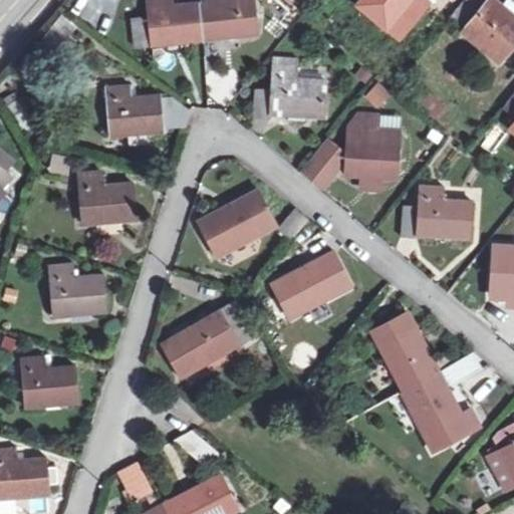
[(133,18),(136,45),(171,42),(170,37),(188,35),(189,40),(222,37),(222,31),(240,30),(240,35),(256,33),(252,0),(229,0),(229,1),(172,7),(171,0),(146,0),(149,17),(133,18)]
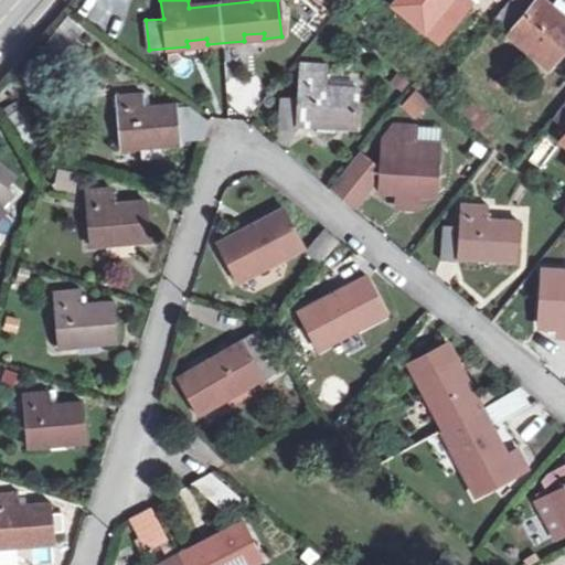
[(307,0),(290,0),(289,1),(291,8),(311,24),(322,12),(307,0)]
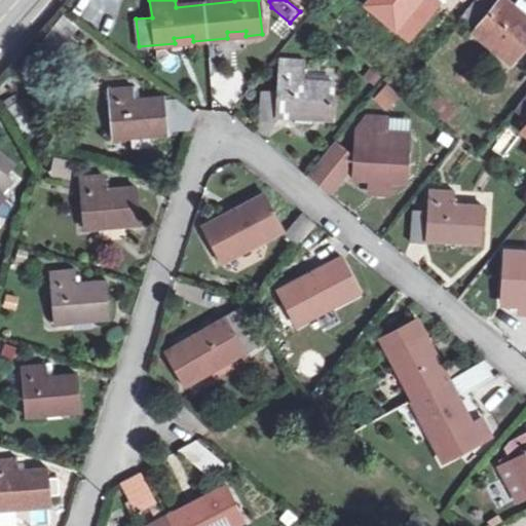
[(477,0),(461,19),(476,30),(474,31),(513,63),(525,46),(525,14),(508,0),(477,0)]
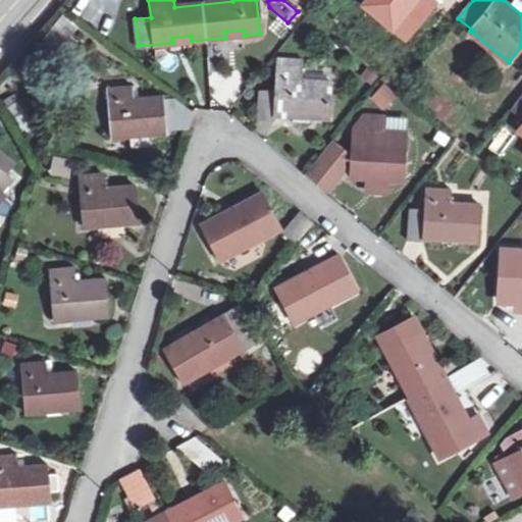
[(259,89),(258,118),(274,119),(275,113),(294,115),(295,109),(310,111),(310,116),(328,117),(331,82),(302,80),(303,59),(278,57),(276,90),(259,89)]
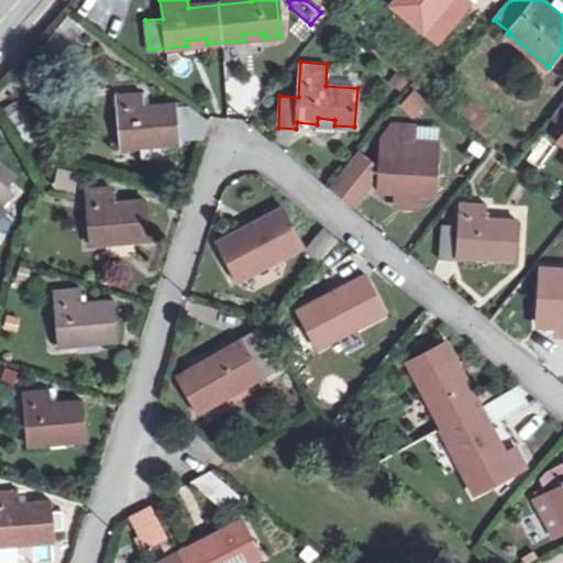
[(143,91),(118,94),(122,147),(142,146),(142,141),(159,140),(161,144),(163,144),(180,142),(179,140),(203,138),(207,121),(188,106),(177,107),(177,103),(144,107),(143,91)]
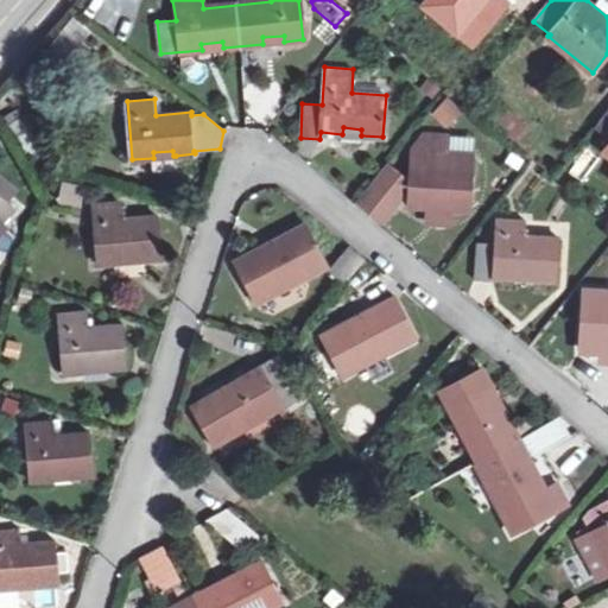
[(495,100),(483,113),(513,137),(524,124),(495,100)]
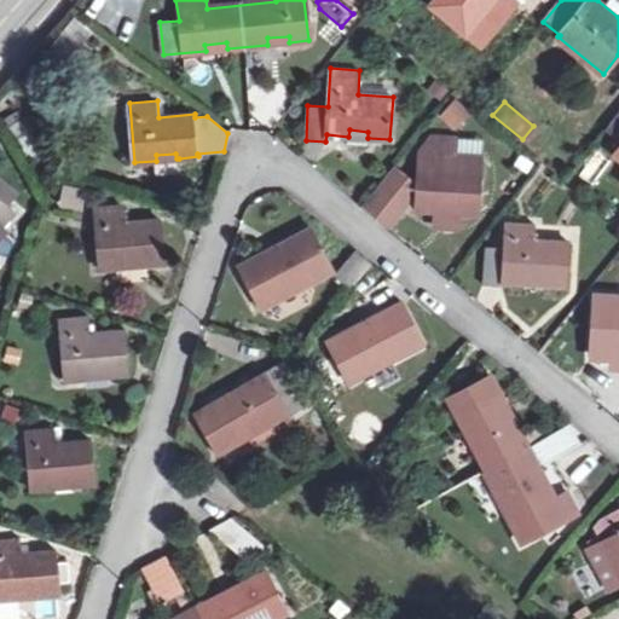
[(443,126),(463,128),(466,106),(445,104),(443,126)]
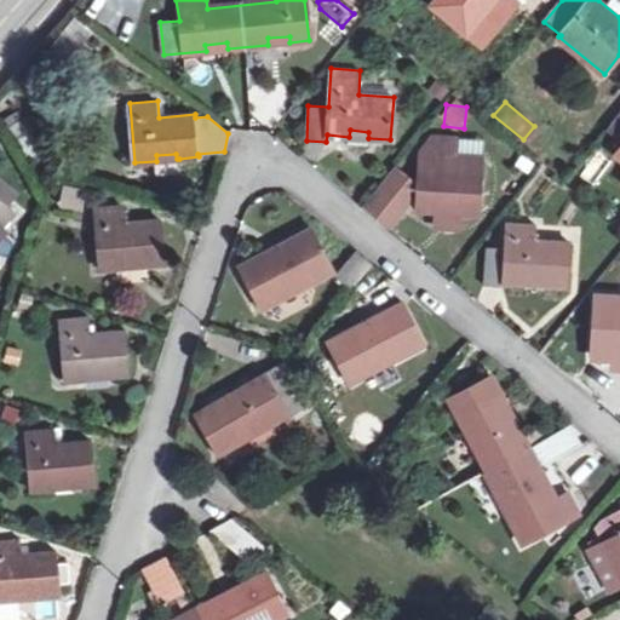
[(619,114),(609,127),(619,135),(619,151),(618,155),(619,156),(619,114)]
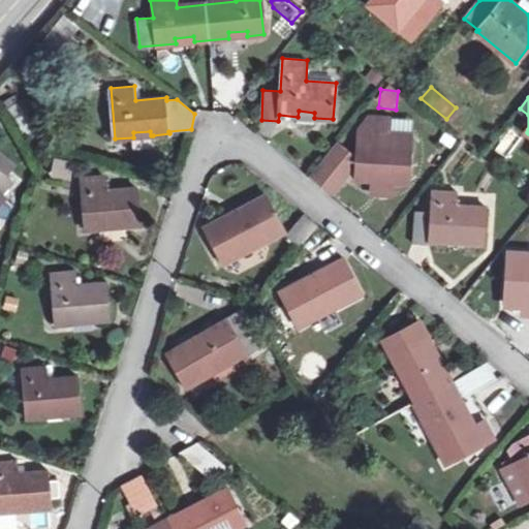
[(299,111),(298,117),(298,122),(314,123),(314,118),(314,113),(299,111)]
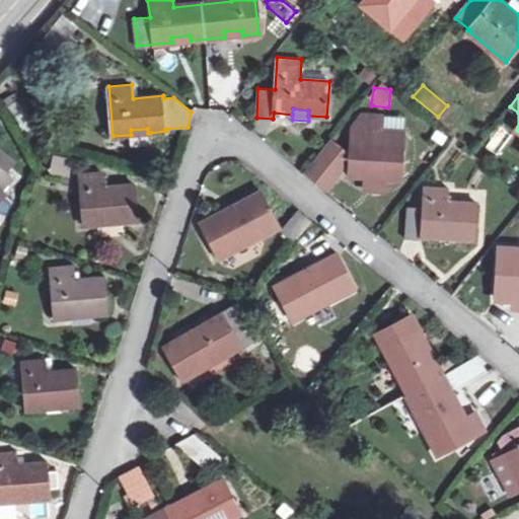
[(352,128),(349,175),(366,176),(365,187),(384,188),(384,178),(402,179),(408,118),(363,114),(352,128)]
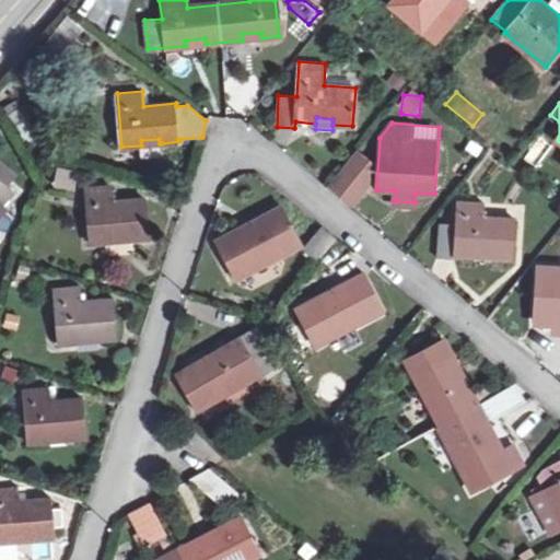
[(537,166),(551,142),(537,133),(523,159),(537,166)]
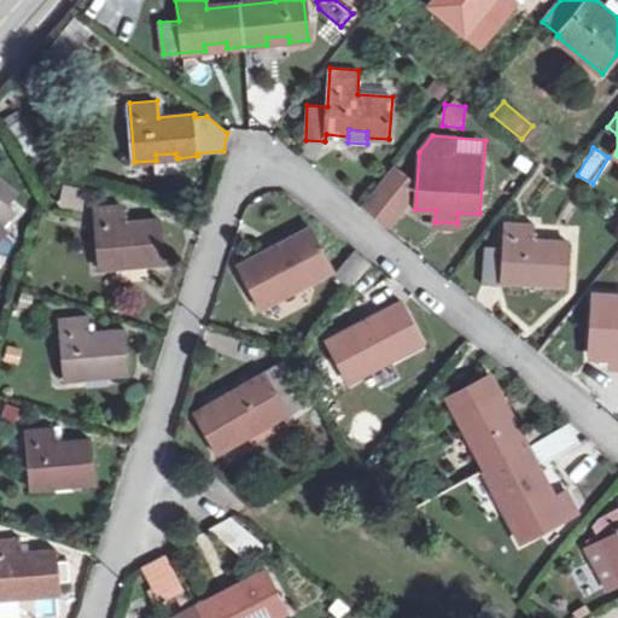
[(156,155),(156,161),(157,175),(179,173),(179,158),(176,158),(175,153),(156,155)]
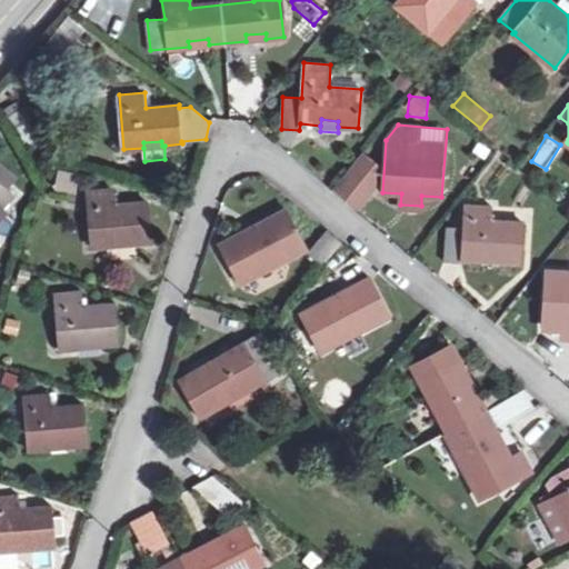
[(362,152),(335,187),(358,206),(375,185),(377,163),(362,152)]
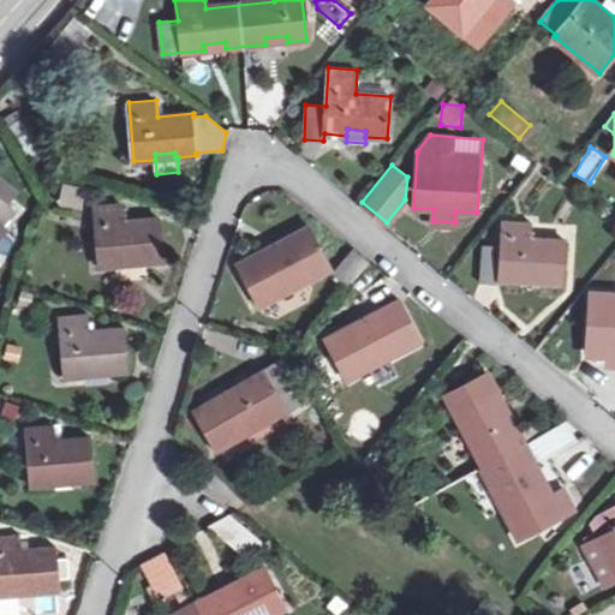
[(0,173),(0,193),(10,203),(21,191),(0,173)]
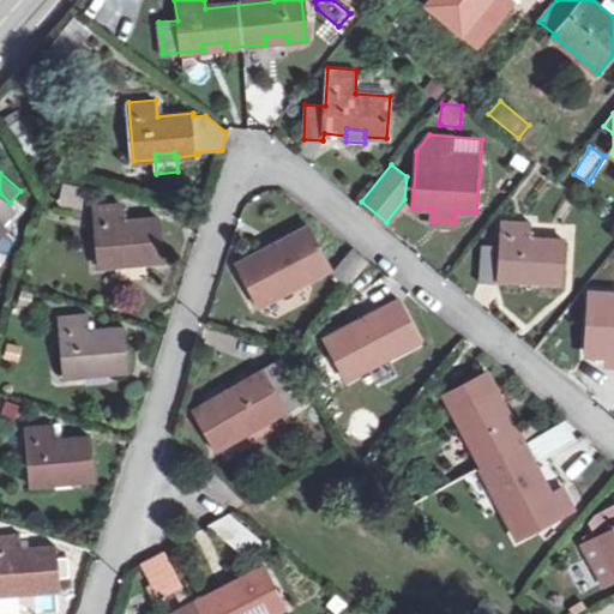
[(64,185),(60,204),(78,206),(80,188),(64,185)]
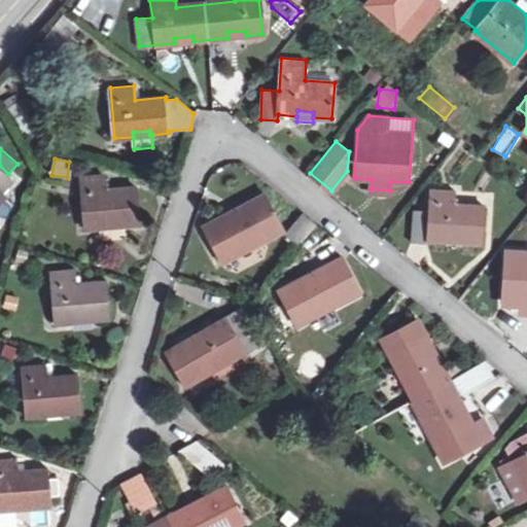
[(0,206),(8,196),(3,189),(13,178),(8,174),(0,166),(0,206)]
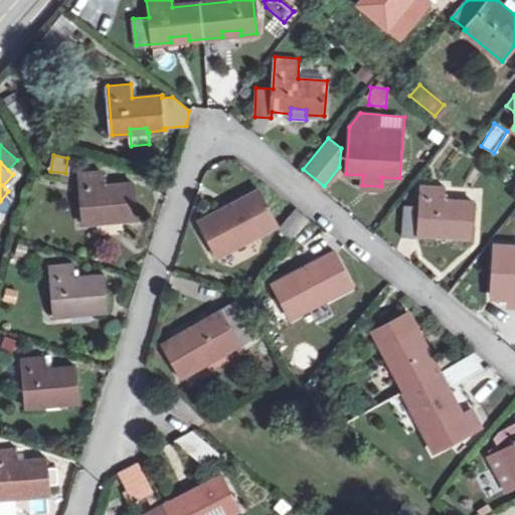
[(79,175),(83,224),(102,222),(102,218),(117,216),(118,221),(137,219),(134,184),(105,186),(104,173),(79,175)]
